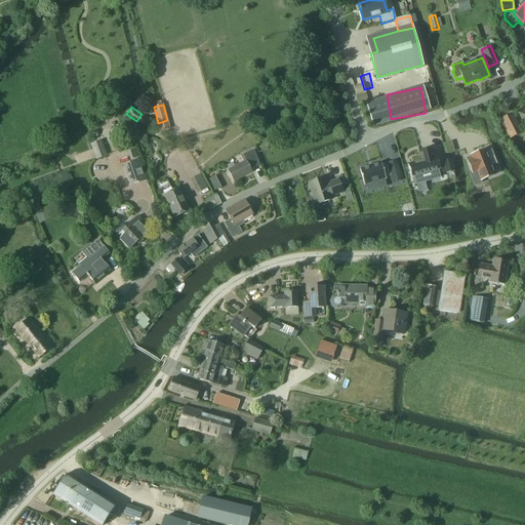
[(250,107),(239,117),(245,123),(256,114),(250,107)]
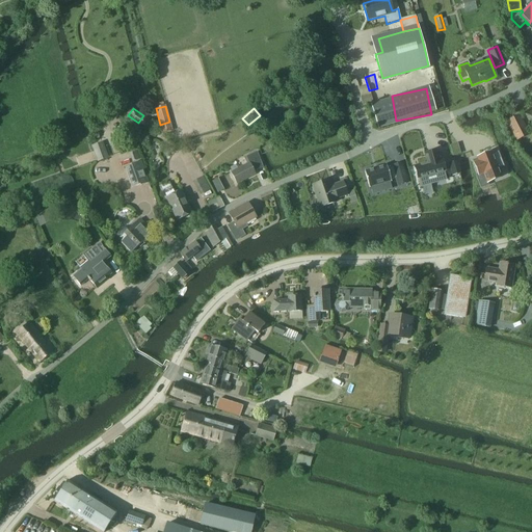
[(519,116),(508,123),(512,132),(524,126),(519,116)]
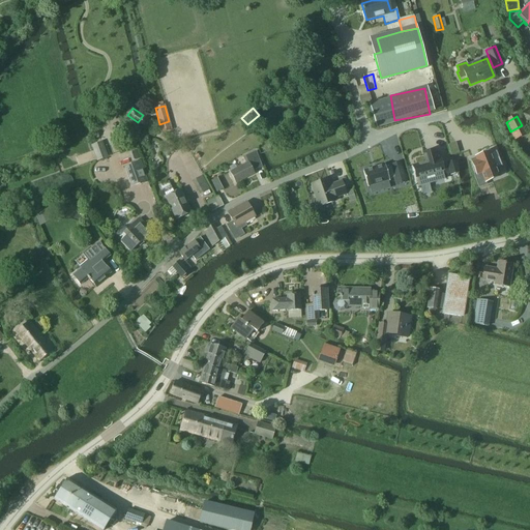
[(169,121),(159,124),(162,133),(171,130),(169,121)]
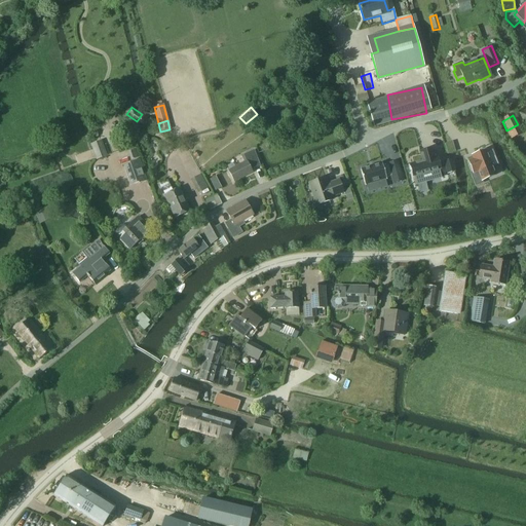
[(518,124),(506,130),(512,139),(522,134),(518,124)]
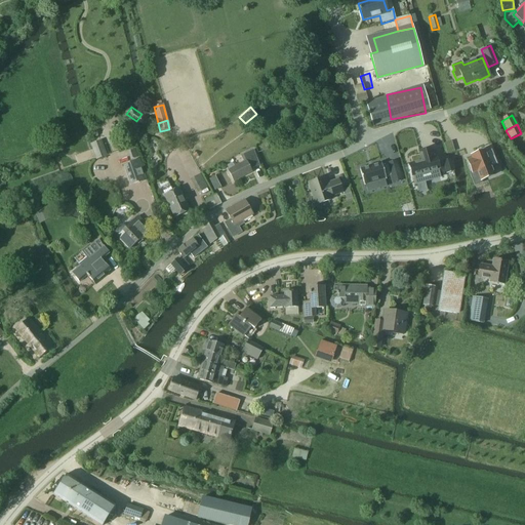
[(95,160),(96,161),(108,157),(107,155),(104,146),(102,140),(90,145),(95,160)]
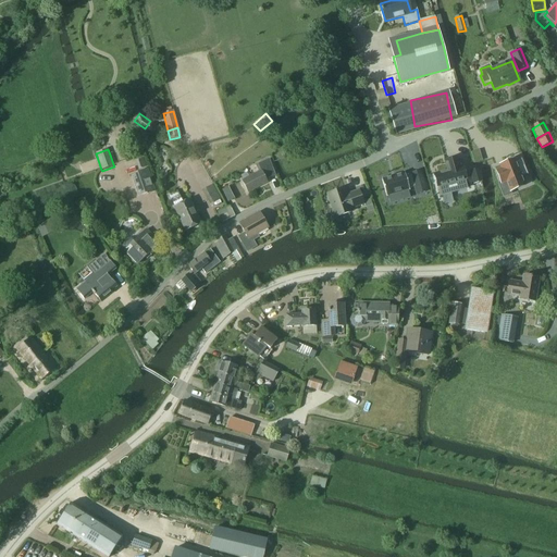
[(499,160),(494,163),(500,175),(504,173),(510,186),(523,178),(519,172),(523,169),(517,153),(512,156),(510,151),(499,156),(499,160)]
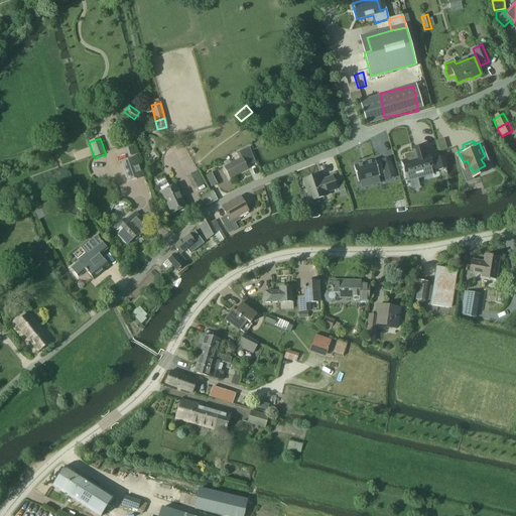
[(133,147),(126,150),(128,157),(135,155),(133,147)]
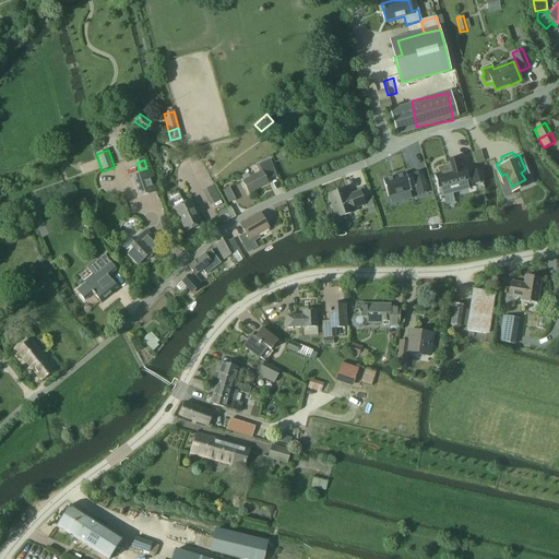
[(266,180),(276,177),(272,167),(270,159),(256,166),(259,173),(242,181),(249,193),(269,183),(266,180)]
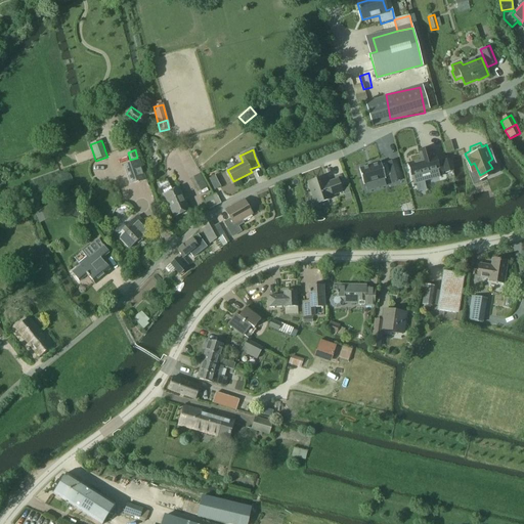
[(410,165),(408,166),(411,175),(416,176),(417,177),(436,172),(436,170),(438,169),(439,169),(436,156),(432,157),(431,154),(423,156),(424,158),(409,161),(410,165)]
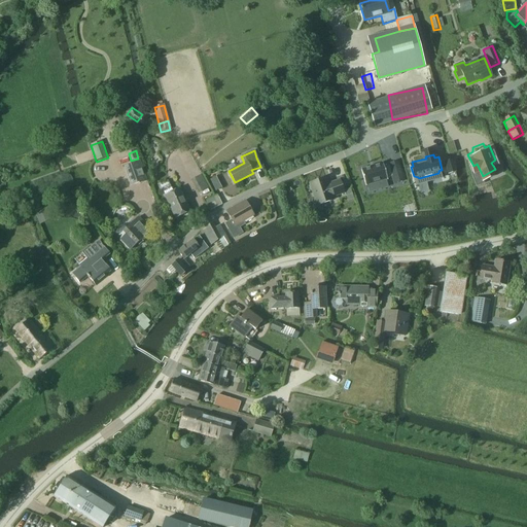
[(147,182),(140,161),(124,166),(131,187),(147,182)]
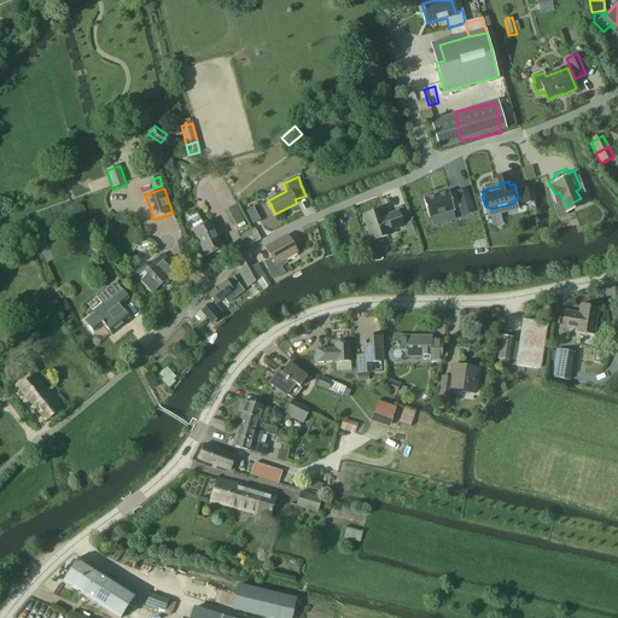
[(535,203),(531,188),(522,191),(525,205),(535,203)]
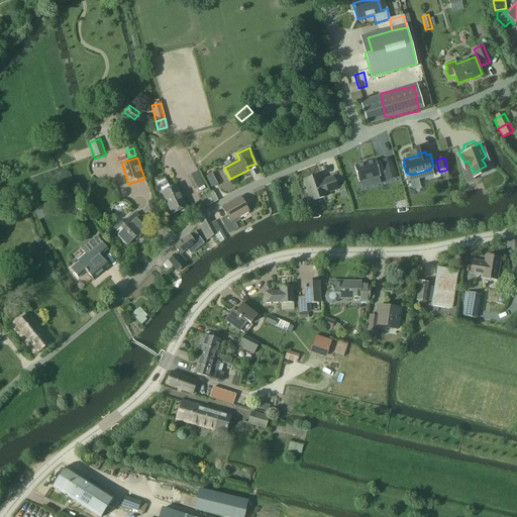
[(369,167),(349,172),(356,185),(372,180),(374,184),(380,182),(374,160),(367,161),(369,167)]
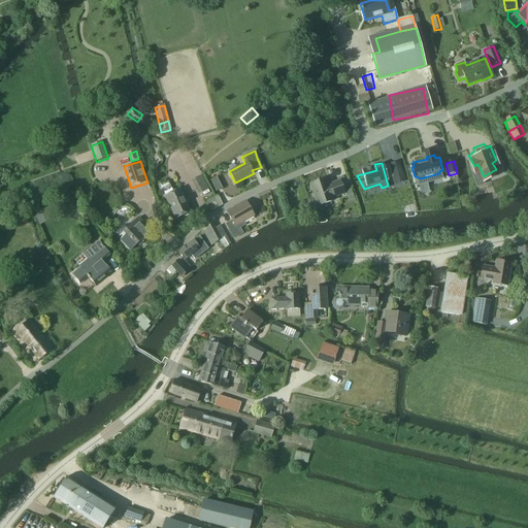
[(202,175),(192,180),(199,194),(209,189),(202,175)]
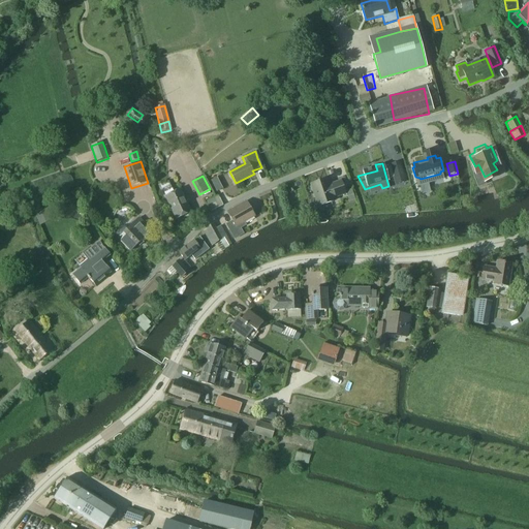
[(217,178),(211,181),(217,192),(222,189),(217,178)]
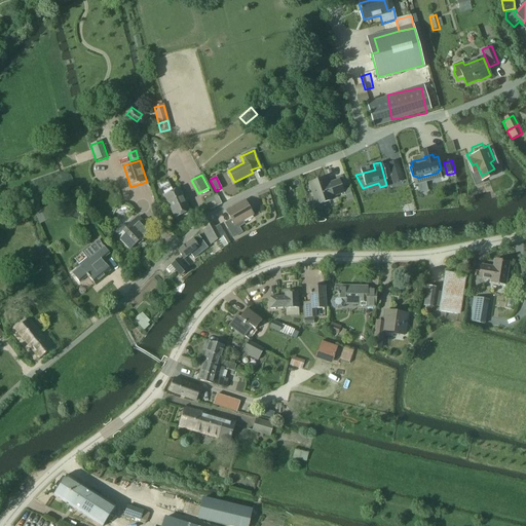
[(339,181),(331,183),(331,184),(328,185),(325,179),(309,184),(316,205),(333,200),(332,197),(343,193),(339,181)]
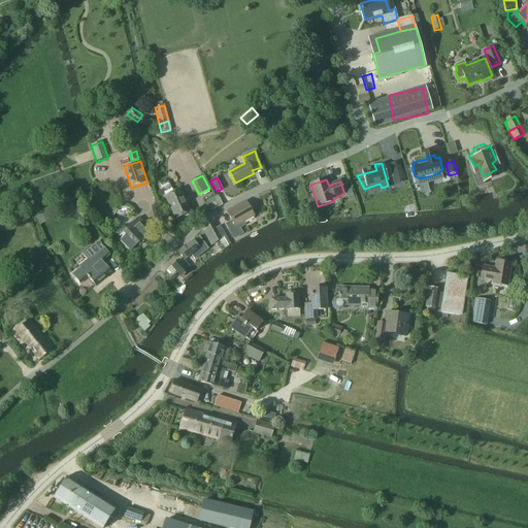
[(162,189),(165,196),(173,193),(170,186),(162,189)]
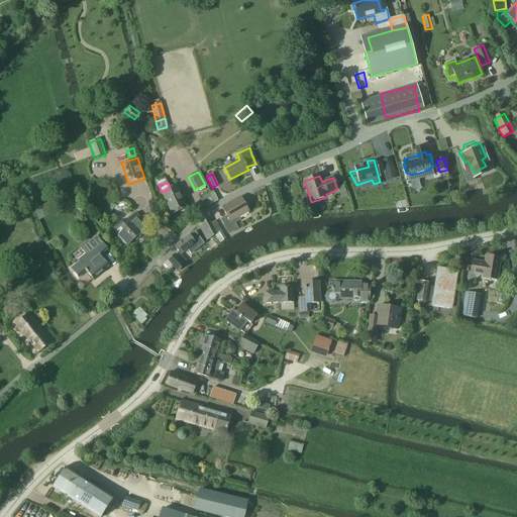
[(33,183),(25,186),(29,196),(37,193),(33,183)]
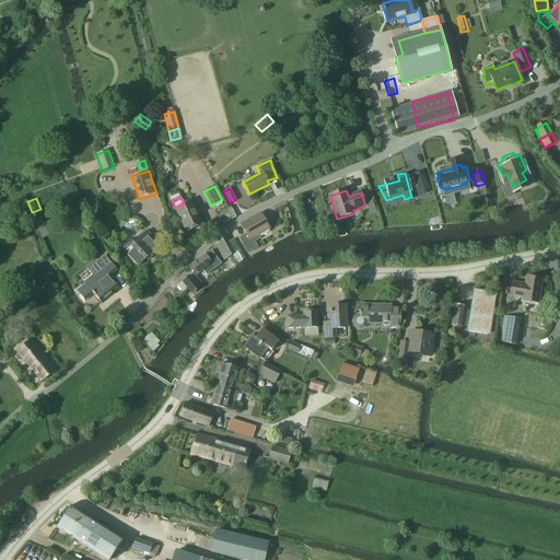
[(184,205),(175,208),(186,232),(202,224),(191,201),(184,205)]
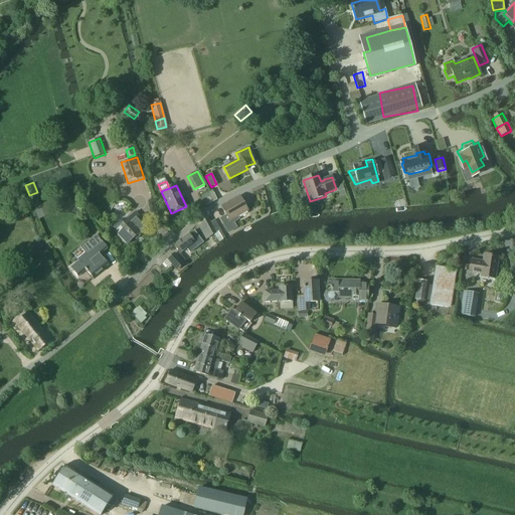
[(343,185),(337,187),(339,194),(345,192),(343,185)]
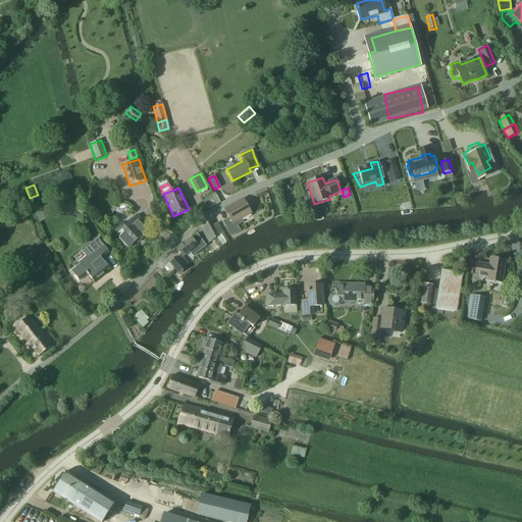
[(207,210),(220,203),(216,195),(215,194),(202,199),(207,210)]
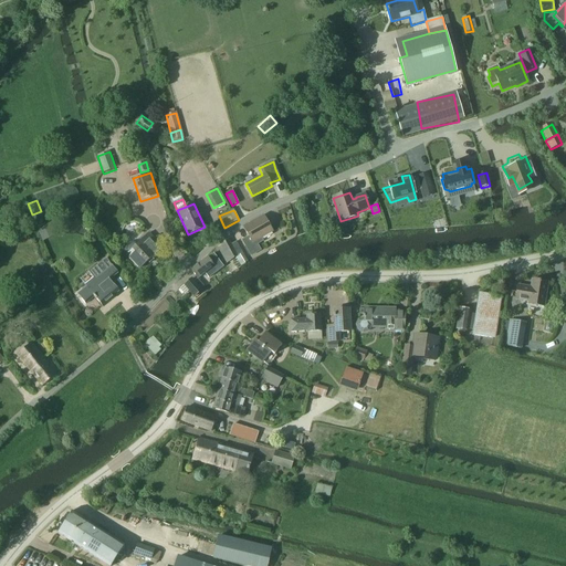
[(243,228),(248,237),(241,241),(251,257),(261,251),(258,245),(263,241),(261,238),(272,231),(263,216),(243,228)]
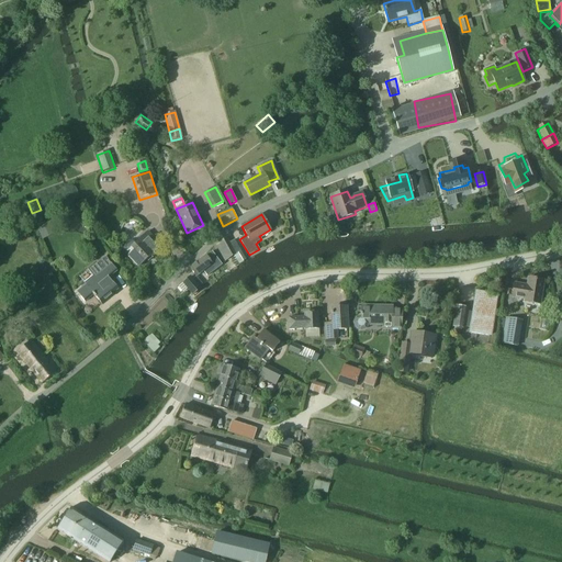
[(55,235),(49,223),(37,228),(43,240),(55,235)]
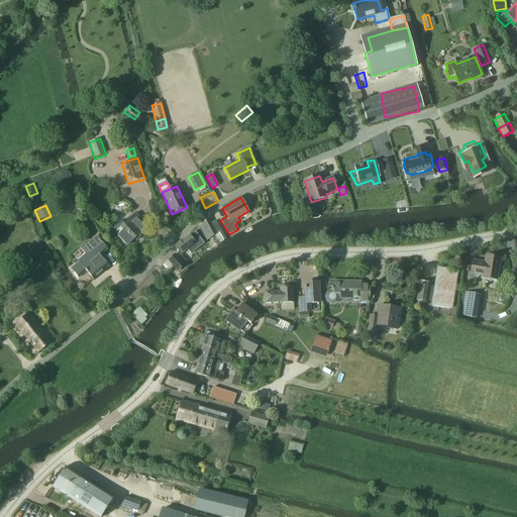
[(114,226),(114,227),(114,228),(114,229),(114,230),(115,231),(116,231),(115,232),(116,234),(127,246),(134,240),(138,235),(140,237),(150,228),(135,213),(124,223),(123,223),(123,222),(122,222),(121,222),(120,221),(119,222),(118,222),(117,222),(116,223),(115,224),(114,225),(114,226)]
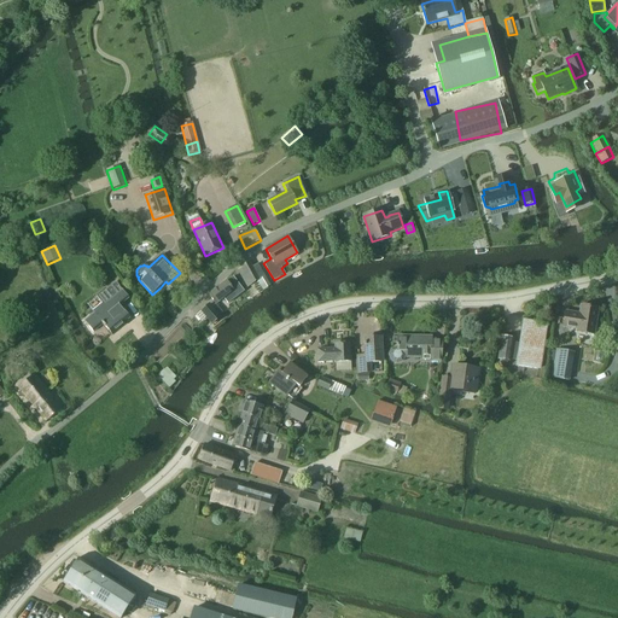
[(257,283),(260,280),(254,267),(250,261),(237,269),(246,289),(257,283)]
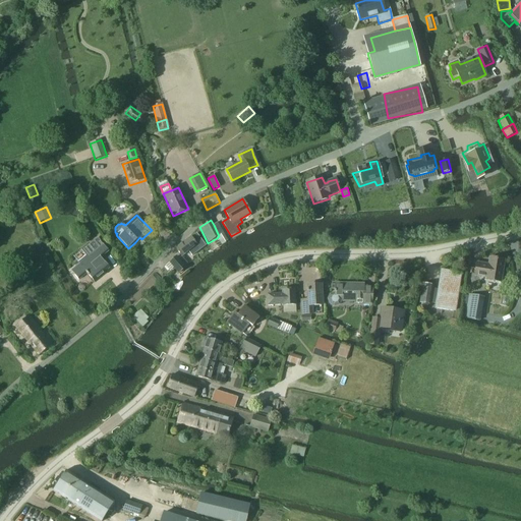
[(217,223),(214,225),(219,236),(217,238),(221,245),(228,241),(217,223)]
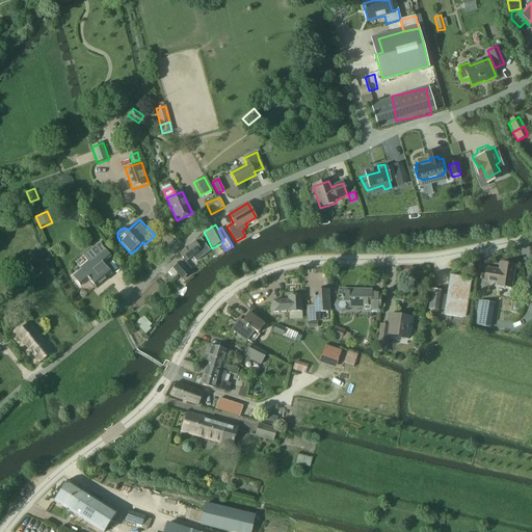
[(210,251),(206,246),(201,238),(194,243),(194,242),(179,254),(185,262),(193,257),(197,262),(205,256),(210,251)]
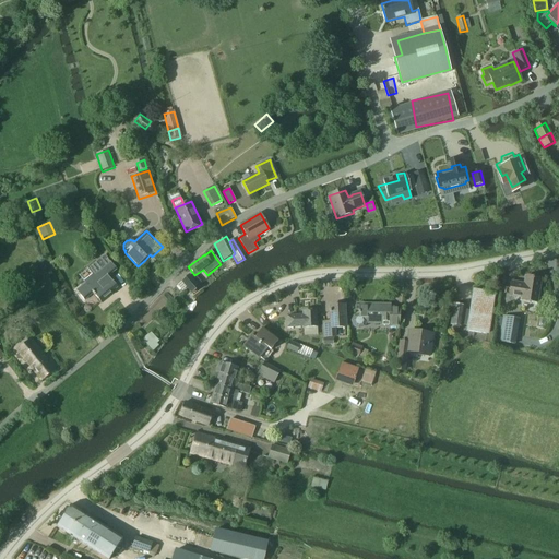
[(83,282),(85,284),(76,290),(83,300),(93,293),(100,302),(113,293),(118,288),(108,277),(117,270),(108,259),(94,271),(95,272),(83,282)]
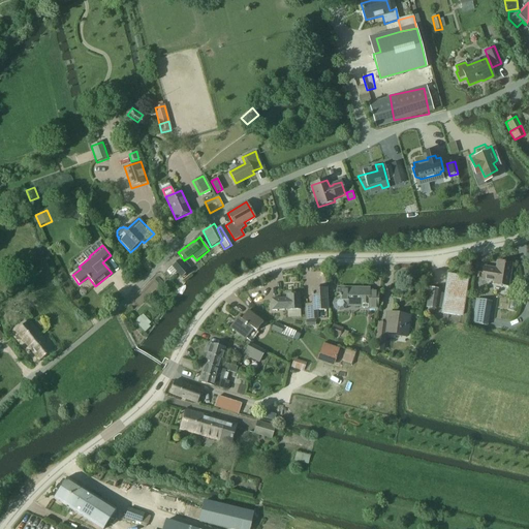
[(189,272),(179,260),(170,267),(181,279),(189,272)]
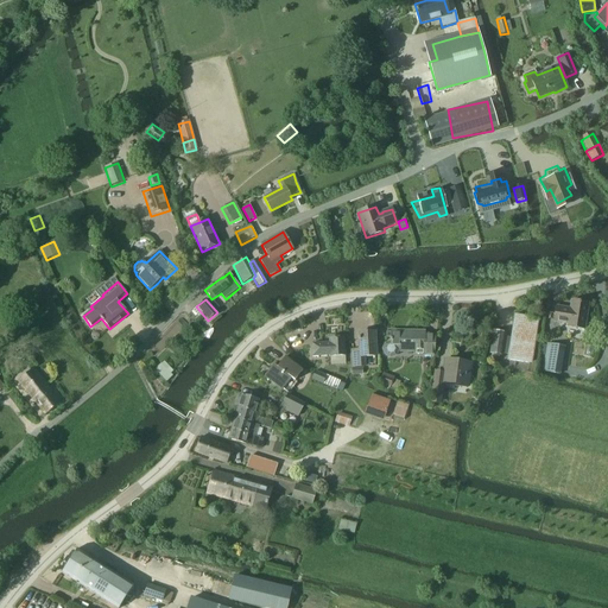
[(589,304),(574,302),(571,310),(558,308),(556,322),(570,324),(569,327),(586,330),(589,304)]
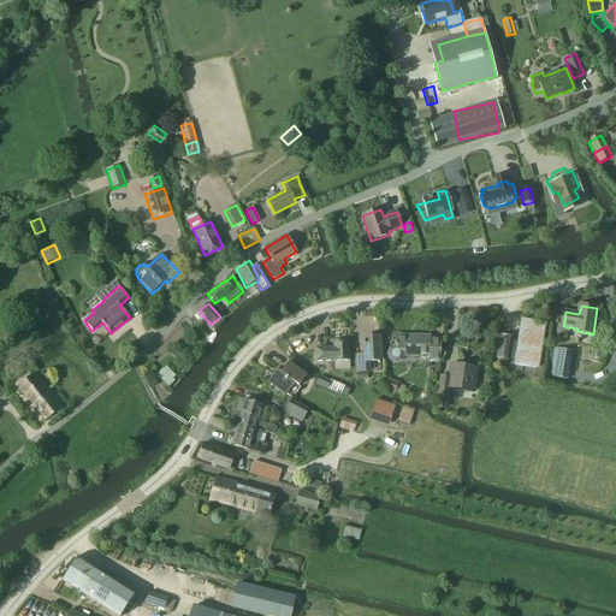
[(516,343),(514,360),(513,366),(539,371),(545,324),(520,320),(516,343)]
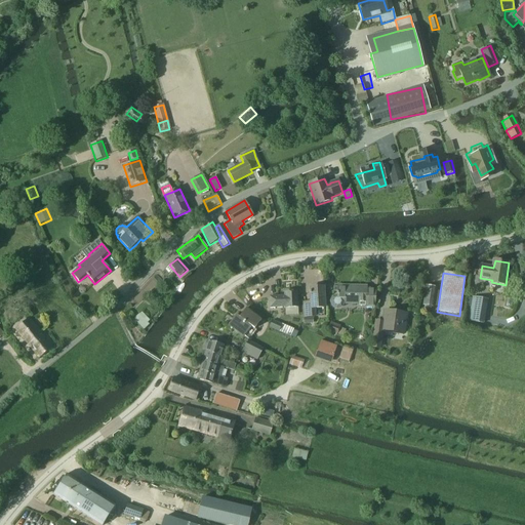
[(341,308),(344,305),(359,305),(359,303),(365,304),(365,309),(375,309),(375,289),(366,289),(366,287),(337,286),(337,294),(331,296),(329,301),(331,308),(336,310),(341,308)]
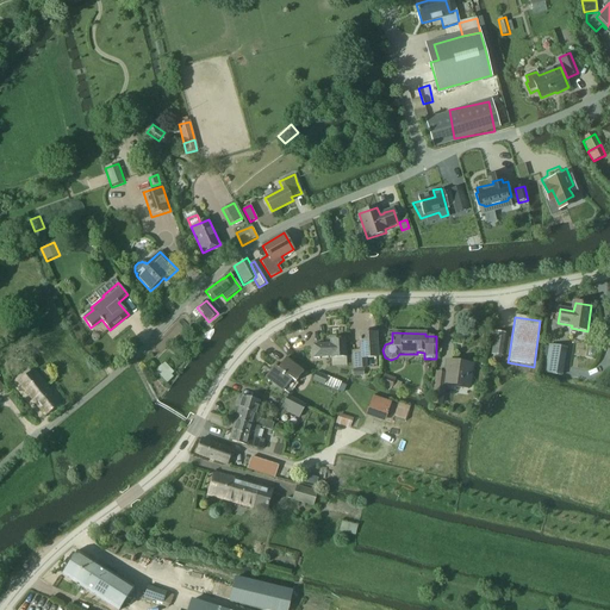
[(503,355),(509,356),(511,340),(505,338),(506,335),(495,332),(492,355),(503,356),(503,355)]
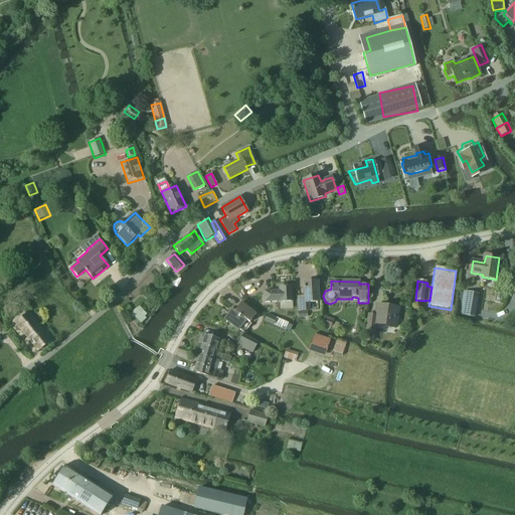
[(304,297),(297,298),(298,312),(309,311),(308,303),(319,303),(318,282),(303,283),(304,297)]
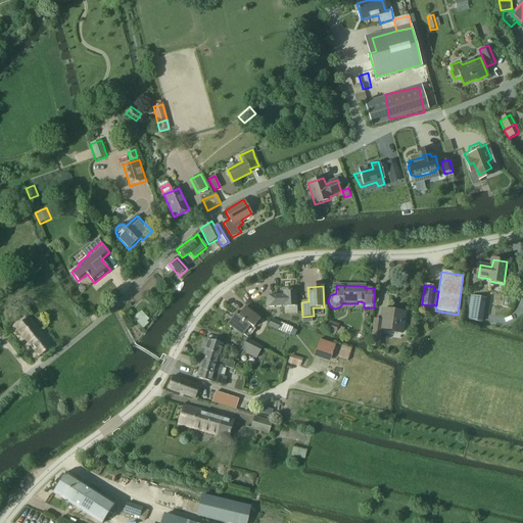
[(296,291),(283,292),(283,295),(268,296),(269,307),(283,307),(296,307),(296,291)]
